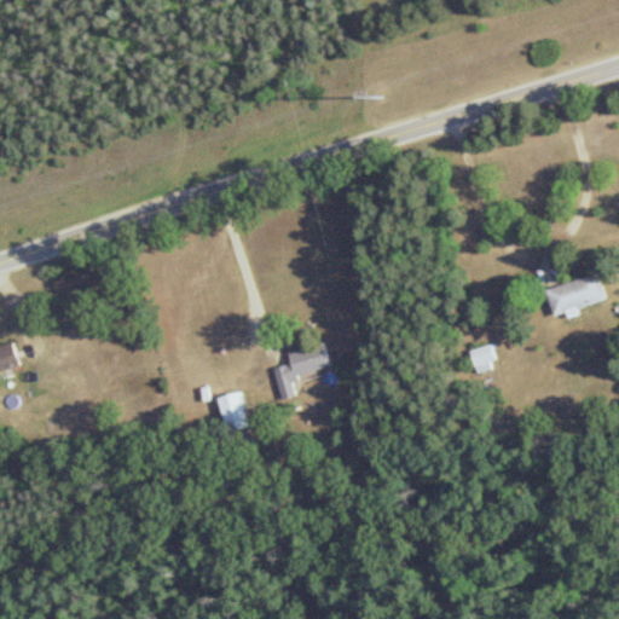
[(608,305),(600,275),(547,291),(556,320),(608,305)]
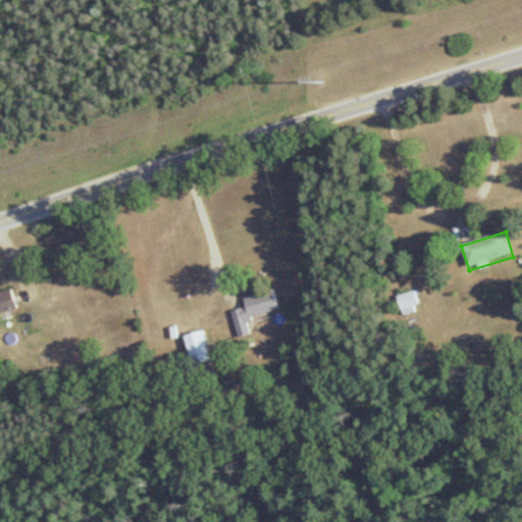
[(240,337),(255,333),(251,317),(278,310),(273,290),(244,298),(247,308),(232,311),(240,337)]
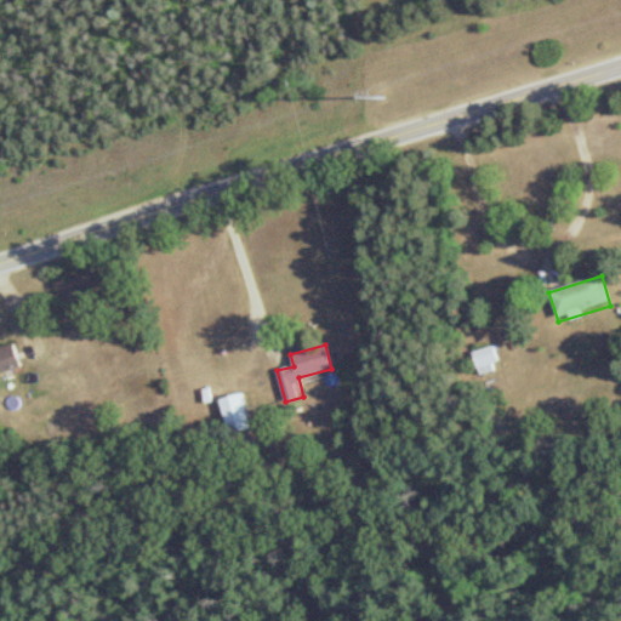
[(472,360),(485,375),(501,360),(488,346),(472,360)]
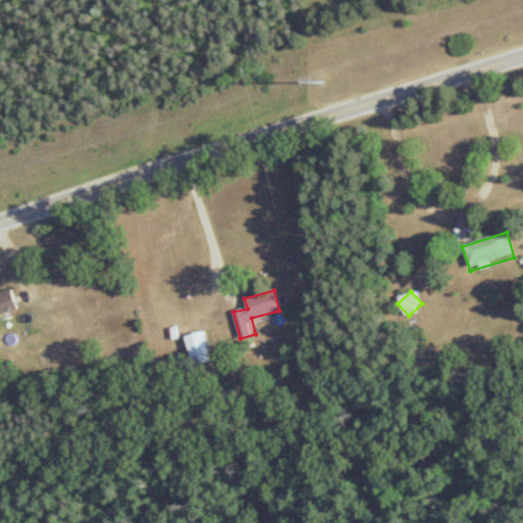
[(0,317),(17,313),(12,293),(0,295),(0,317)]
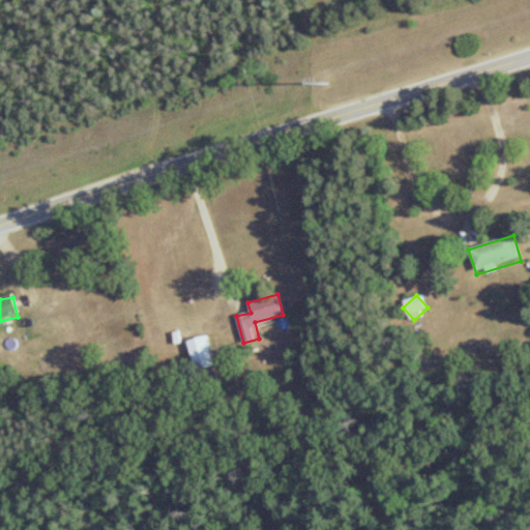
[(216,365),(206,335),(187,343),(197,372),(216,365)]
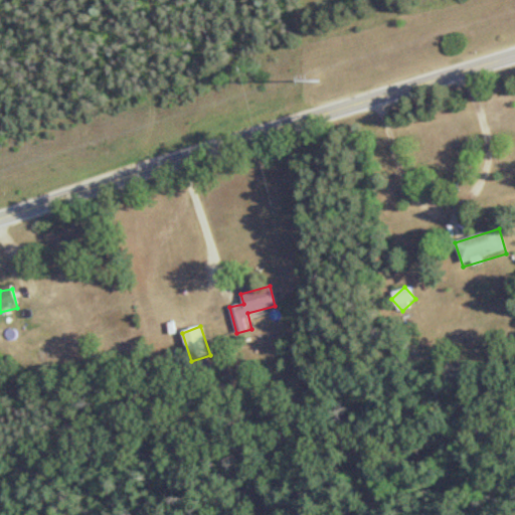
All buildings are outlined.
